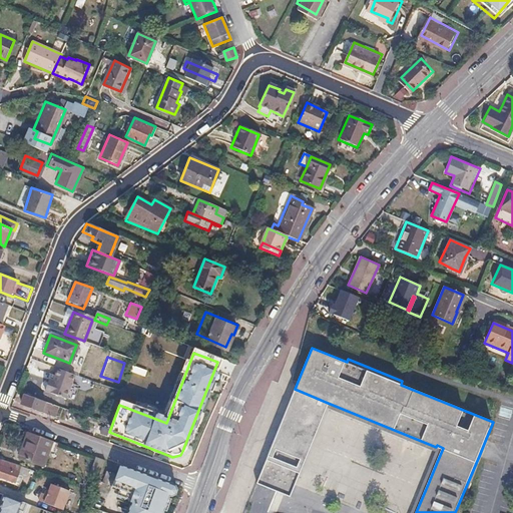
[(48,380),(44,378),(40,389),(61,397),(70,373),(53,367),(48,380)]
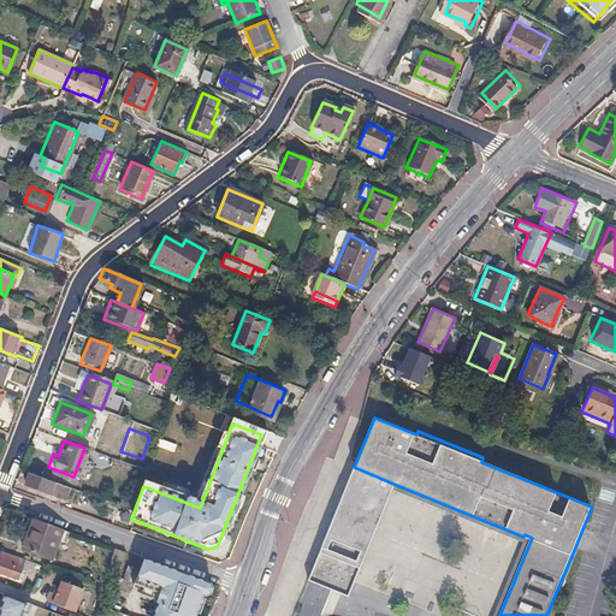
[(326,549),(330,538),(361,551),(356,562),(361,563),(394,484),(354,467),(320,548),(326,549)]
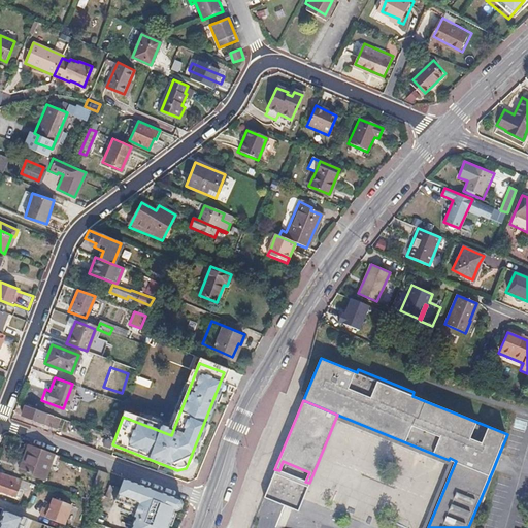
[(26,405),(23,415),(57,427),(60,418),(26,405)]
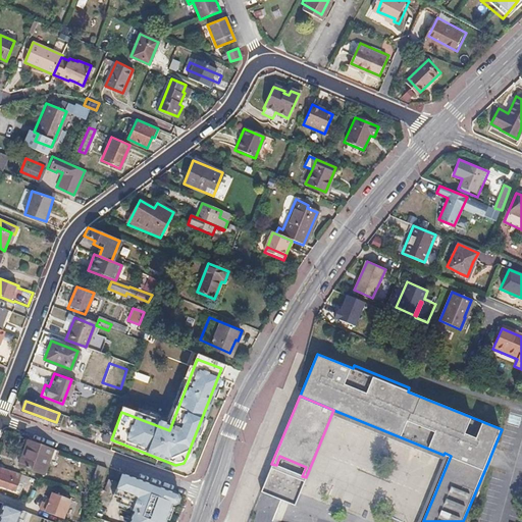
[(53,449),(28,439),(18,464),(43,473),(53,449)]
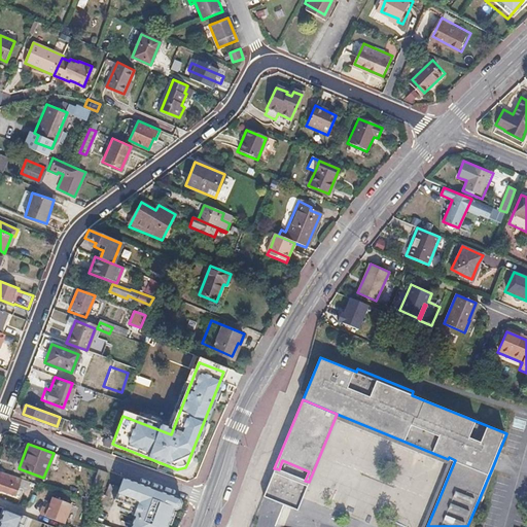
[(279,469),(274,468),(262,496),(296,511),(309,482),(305,481),(279,469)]
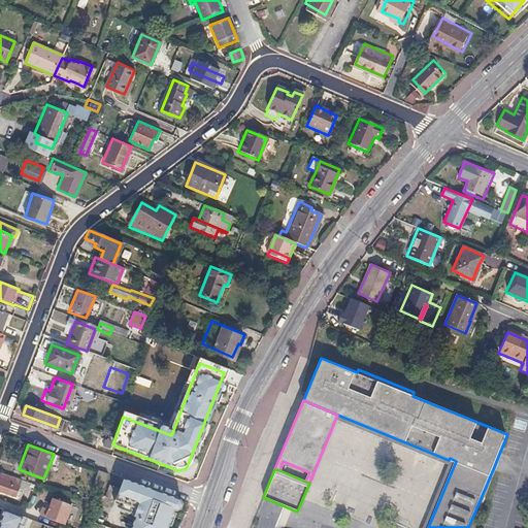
[(30,482),(0,470),(0,489),(14,495),(19,486),(27,489),(30,482)]
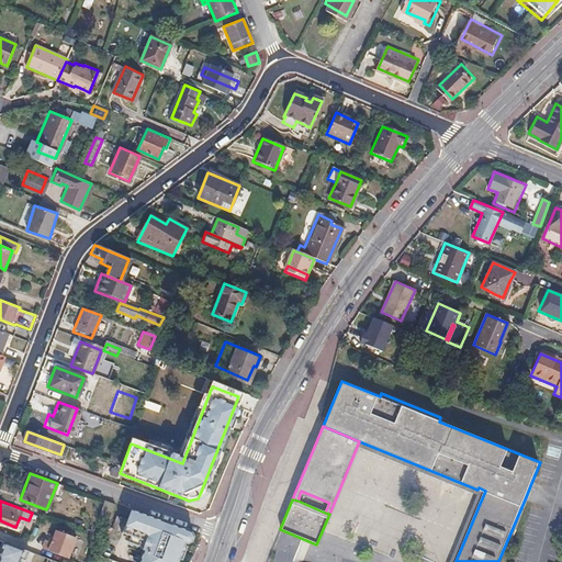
[(178,561),(189,536),(127,513),(121,529),(144,538),(134,561),(178,561)]
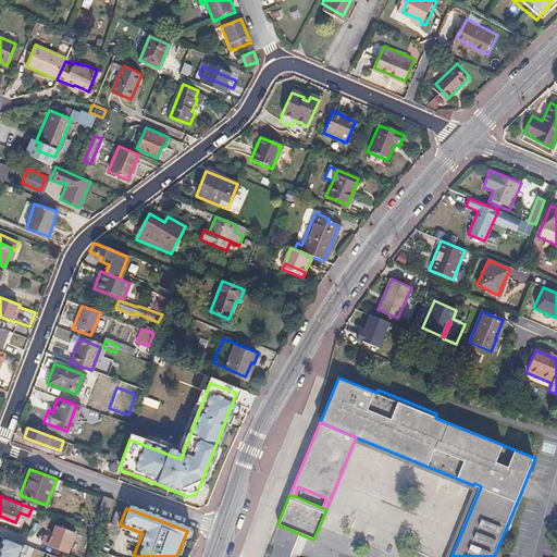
[(49,535),(44,533),(40,543),(66,553),(73,532),(53,524),(49,535)]
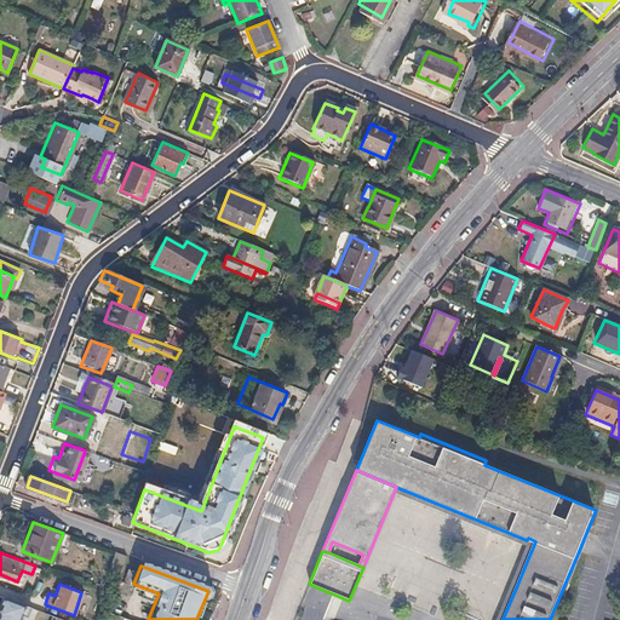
[(0,619),(19,619),(24,608),(0,600),(0,619)]
